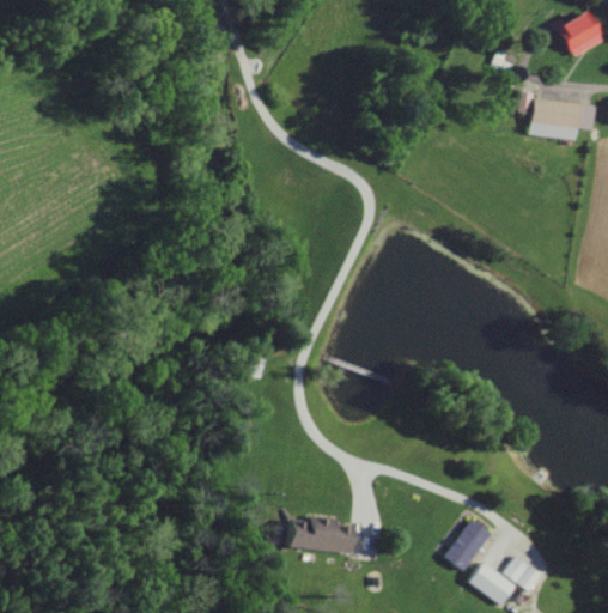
[(555,24),(571,56),(602,42),(593,20),(587,23),(582,12),(555,24)]
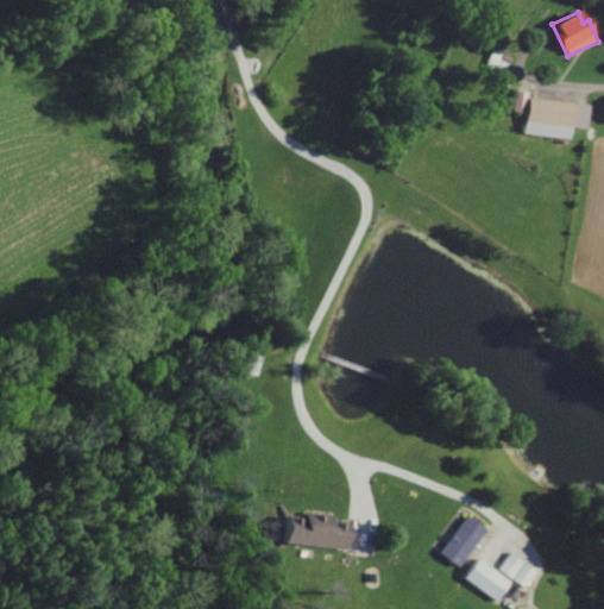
[(592,105),(529,98),(530,93),(517,92),(515,111),(528,112),(526,133),(573,139),(574,127),(590,129),(592,105)]
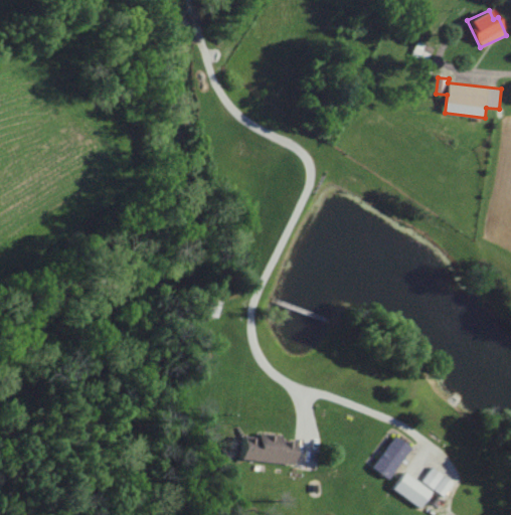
[(242,462),(295,464),(296,443),(287,443),(287,436),(243,435),(242,462)]
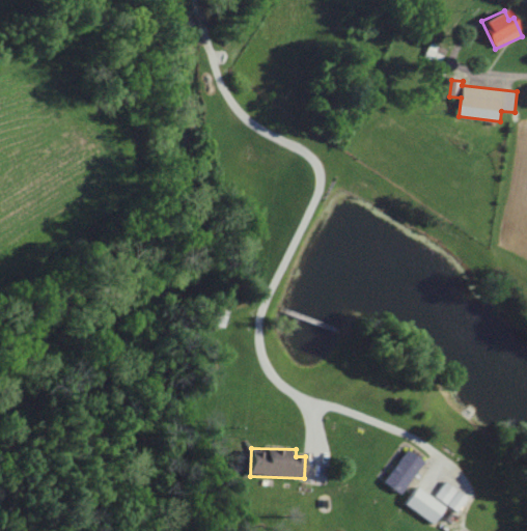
[(385,482),(401,495),(424,462),(408,450),(385,482)]
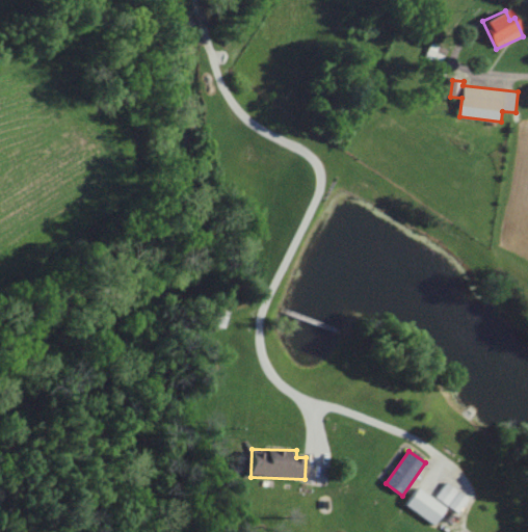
[(470,499),(447,483),(437,498),(459,514),(470,499)]
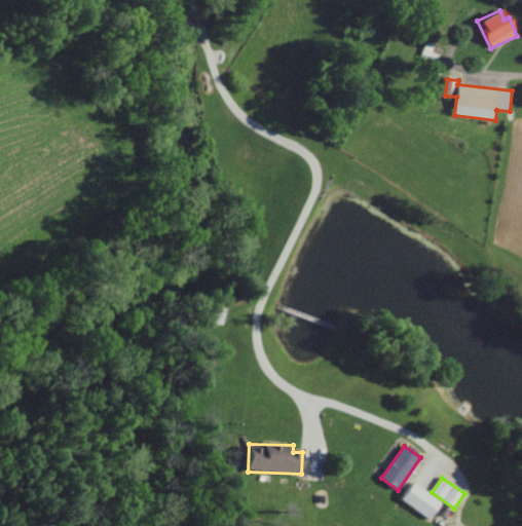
[(431,520),(443,502),(414,482),(402,499),(431,520)]
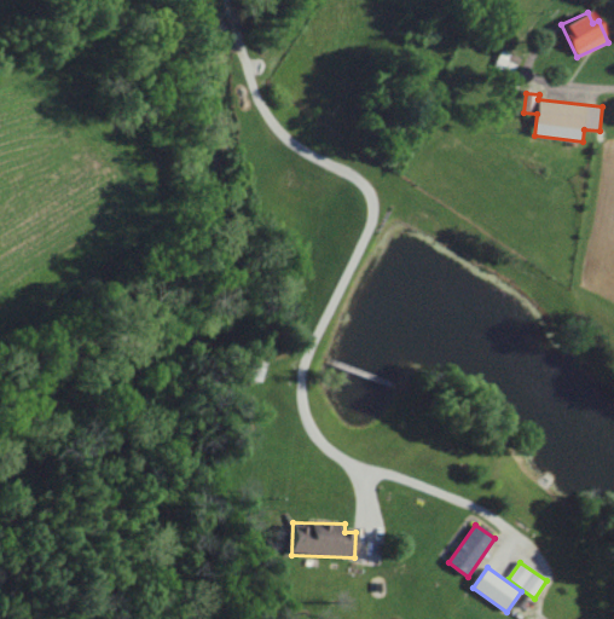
All buildings are outlined.
